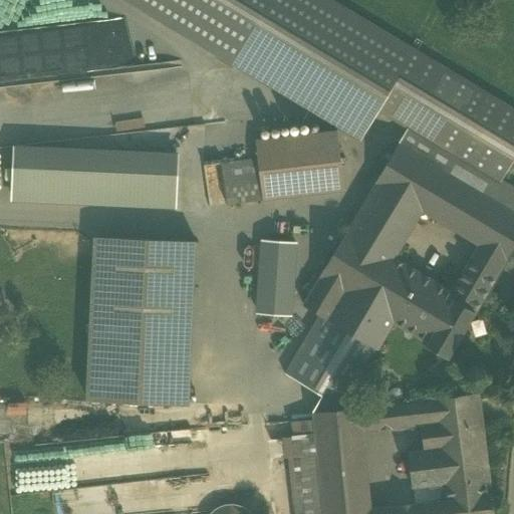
[(513,158),(513,98),(341,0),(121,0),(360,142),(377,113),(407,130),(500,182),(513,158)]
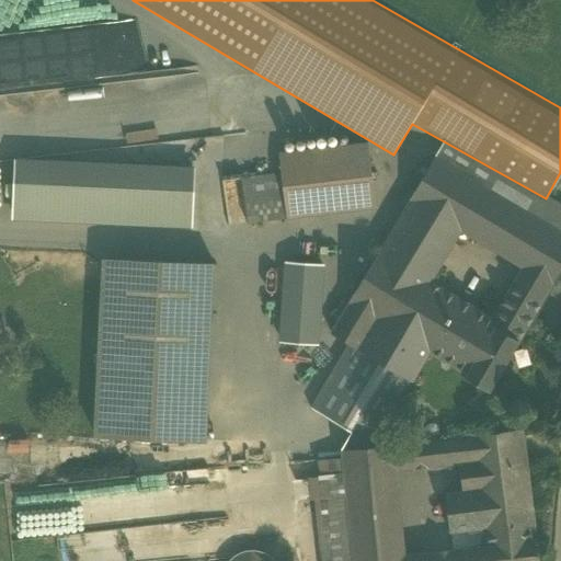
[(560,207),(546,198),(444,141),(432,158),(560,233),(560,207)]
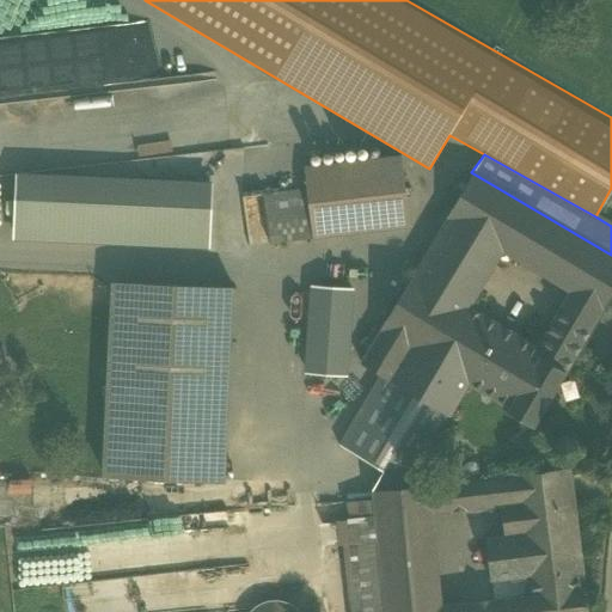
[(401,155),(303,167),(305,189),(312,242),(409,228),(401,155)]
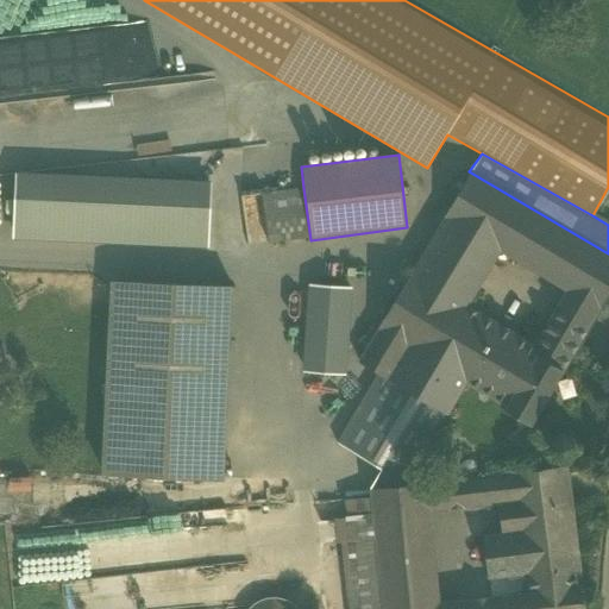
[(608,253),(469,171),(356,363),(376,375),(446,416),(465,383),(506,407),(504,410),(529,426),(588,327),(608,290),(608,253)]
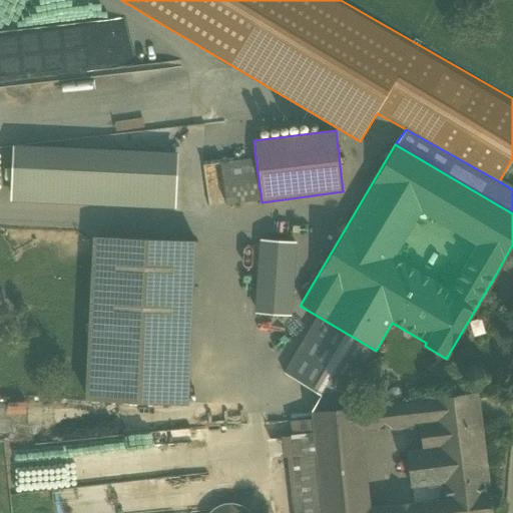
[(175,208),(178,152),(13,146),(11,201),(175,208)]
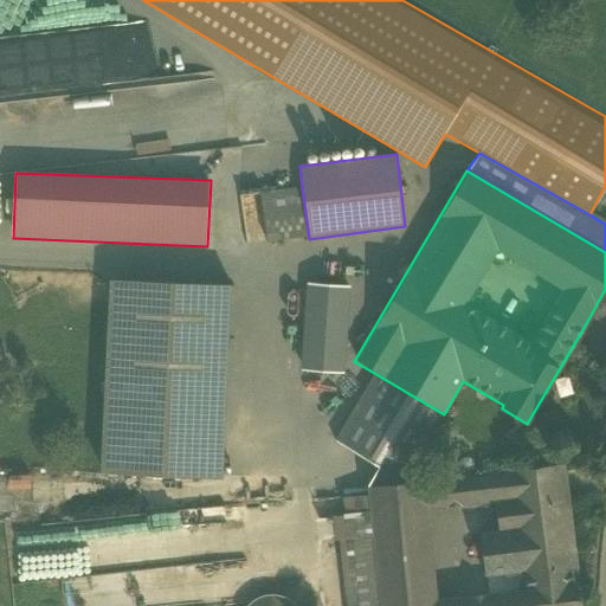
[(302,187),(259,192),(266,244),(309,239),(302,187)]
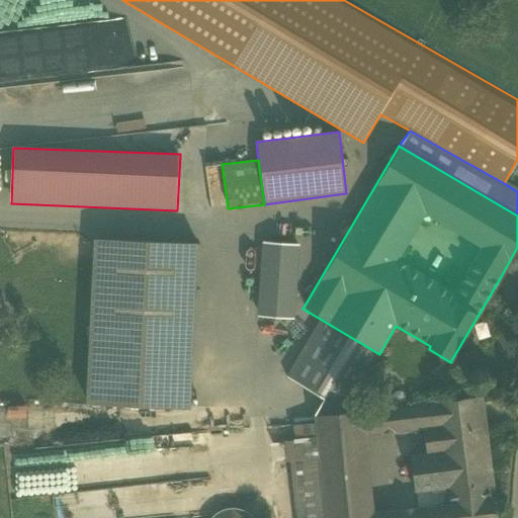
[(201,240),(91,234),(83,407),(192,412),(201,240)]
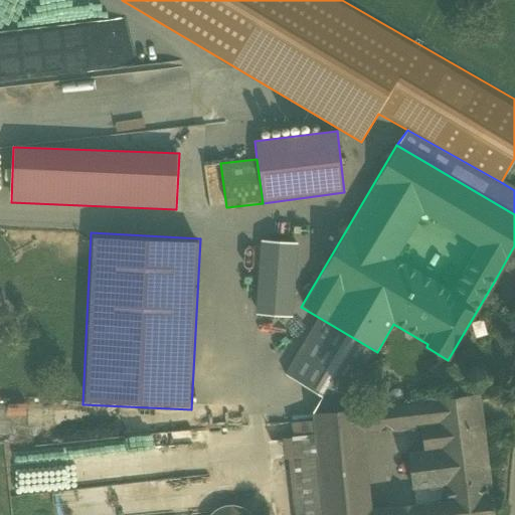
[(297,242),(260,240),(254,316),(292,318),(297,242)]
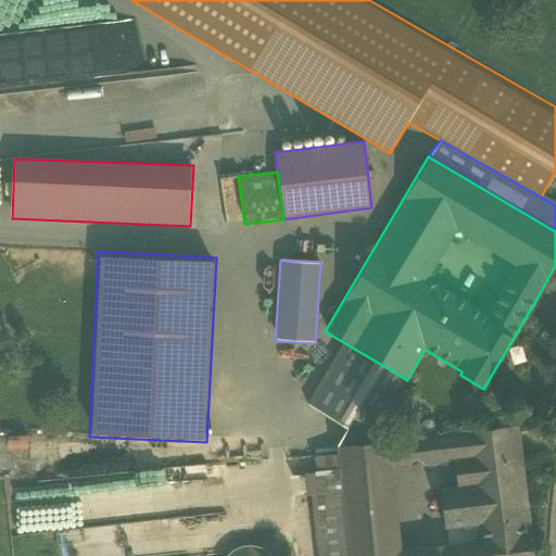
[(346,428),(336,449),(373,442),(407,380),(343,342),(306,405),(346,428)]
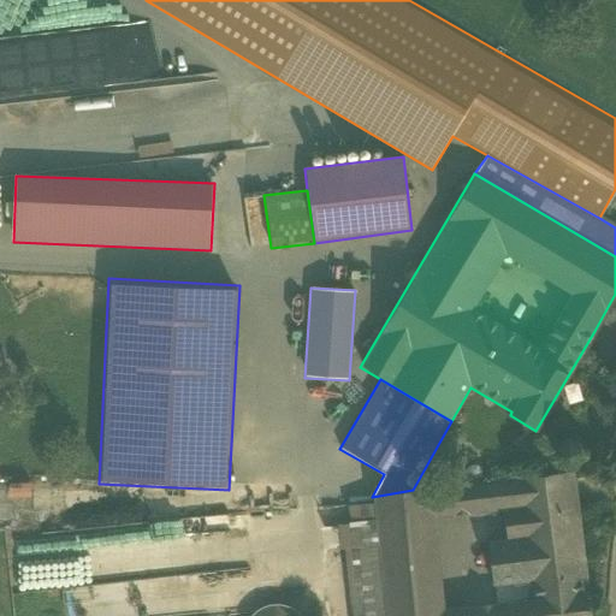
[(372,497),(339,501),(351,615),(586,615),(575,511),(570,474),(413,490),(372,497)]
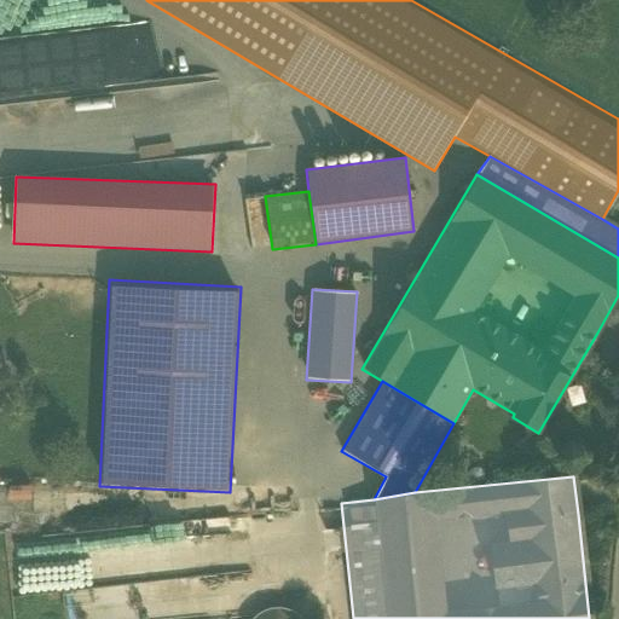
[(302,618),(301,617),(293,611),(282,608),(271,608),(261,612),(253,618),(252,618),(302,618)]
